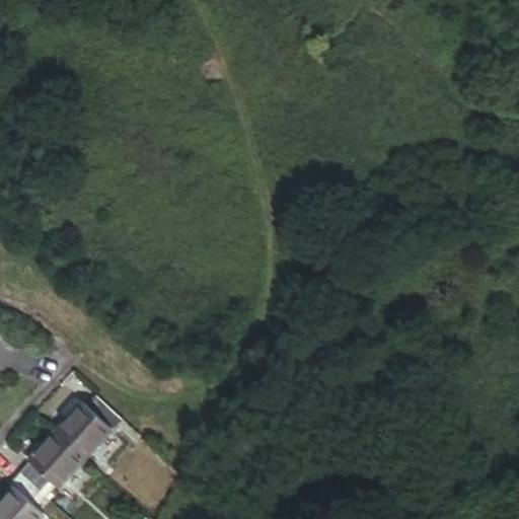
[(53,435),(80,461),(108,430),(112,433),(122,422),(95,396),(84,408),(81,404),(53,435)]
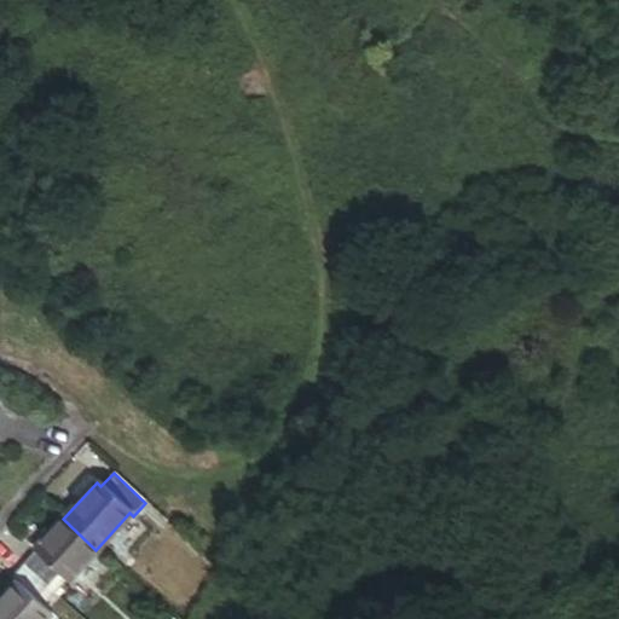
[(97,551),(96,550),(63,519),(34,549),(38,551),(68,580),(69,582),(97,551)]
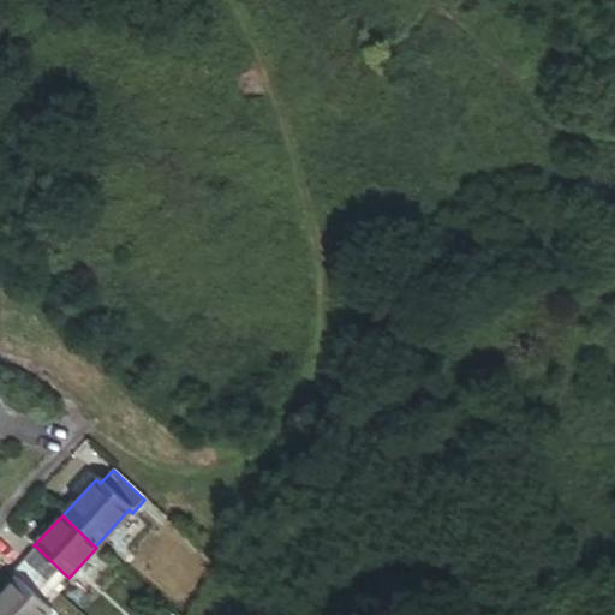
[(37,548),(25,560),(55,589),(67,577),(37,548)]
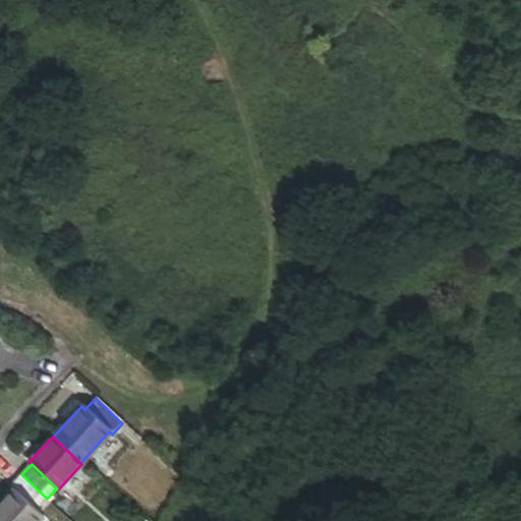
[(47,499),(21,474),(11,485),(16,490),(38,510),(47,499)]
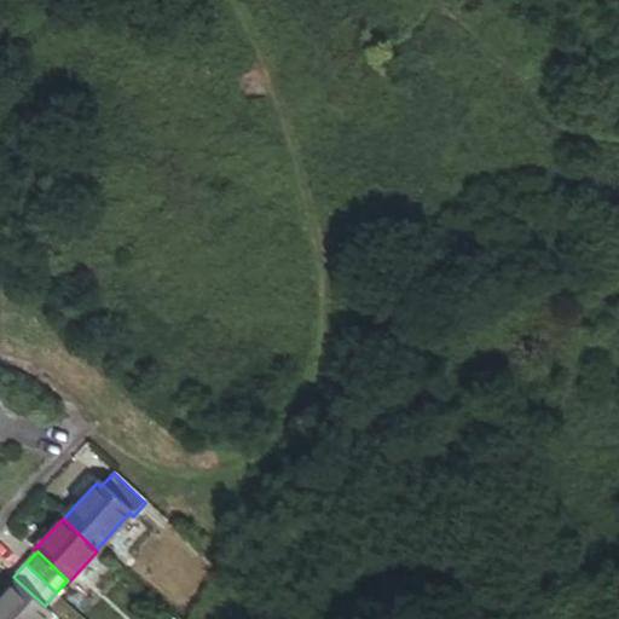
[(19,583),(0,603),(0,618),(47,618),(53,613),(45,606),(19,583)]
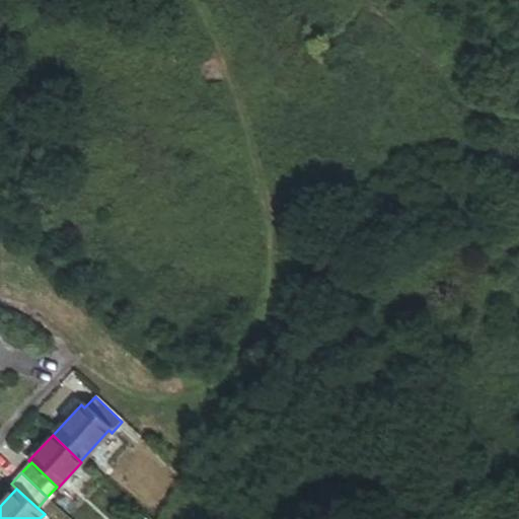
All buildings are outlined.
